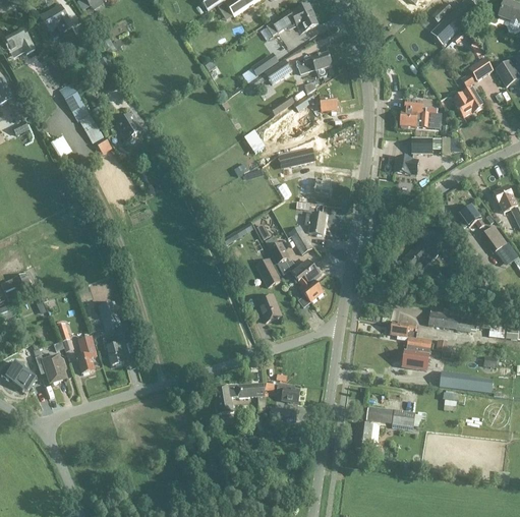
[(197,0),(205,11),(223,0),(197,0)]
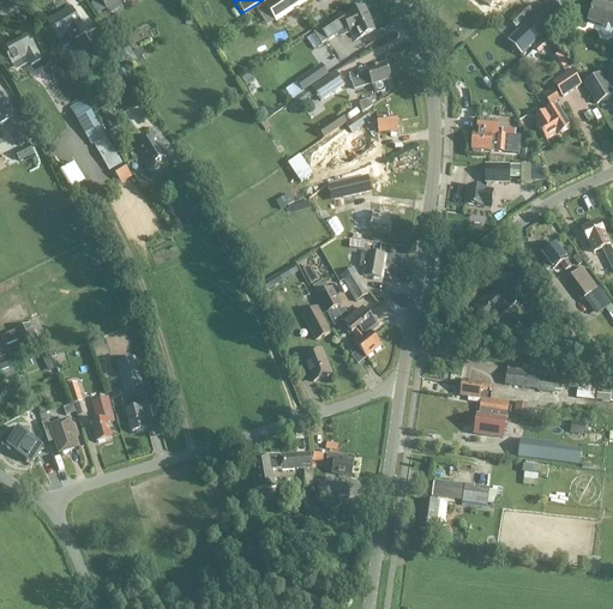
[(263,0),(275,19),(304,0),(263,0)]
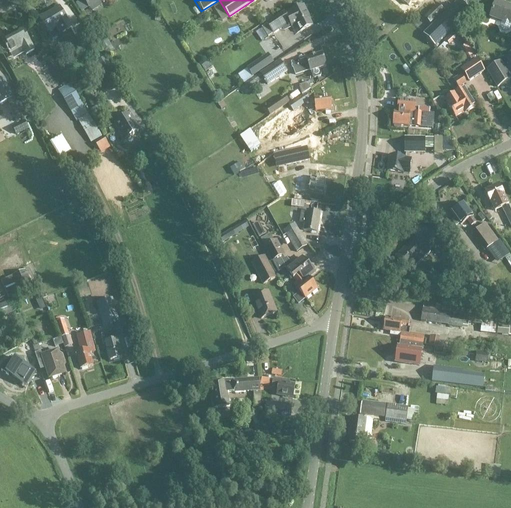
[(470,8),(462,0),(456,0),(422,32),(434,43),(470,8)]
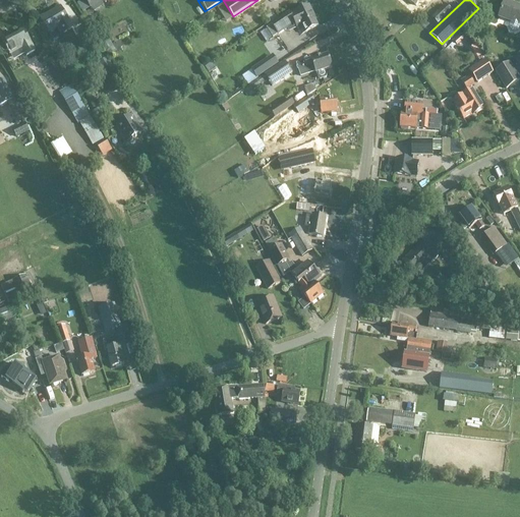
[(519,2),(513,0),(503,0),(498,13),(510,18),(508,23),(510,27),(513,29),(517,27),(519,21),(519,32),(518,37),(519,37),(519,2)]
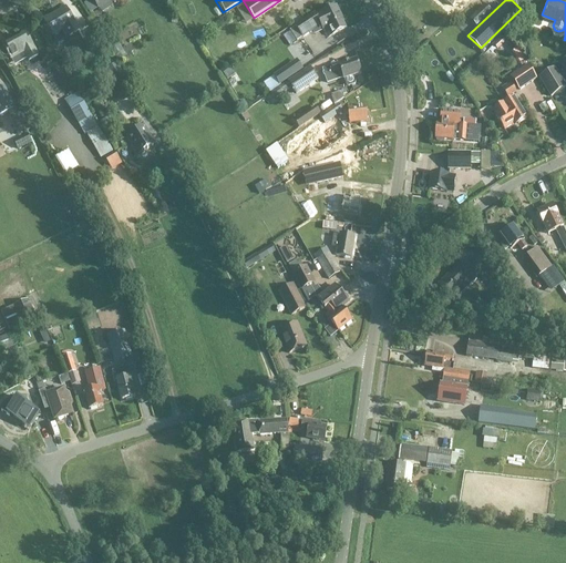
[(476,8),(483,14),(490,8),(483,1),(476,8)]
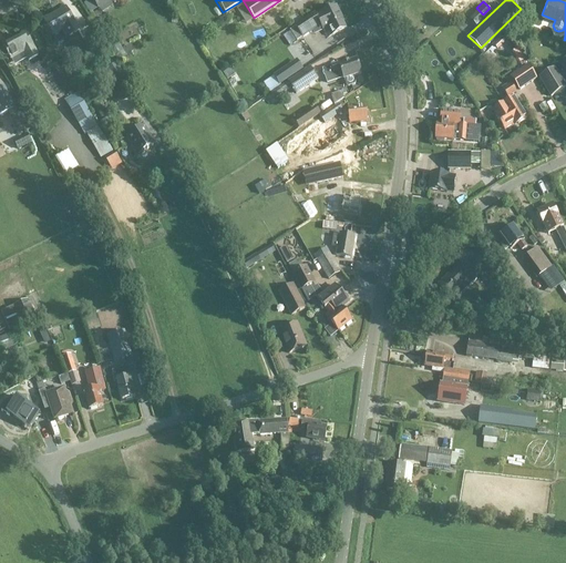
[(295,23),(289,27),(289,28),(296,37),(301,33),(301,32),(311,26),(318,21),(321,29),(328,27),(331,32),(343,26),(336,8),(333,3),(316,12),(315,10),(305,16),(295,22),(295,23)]
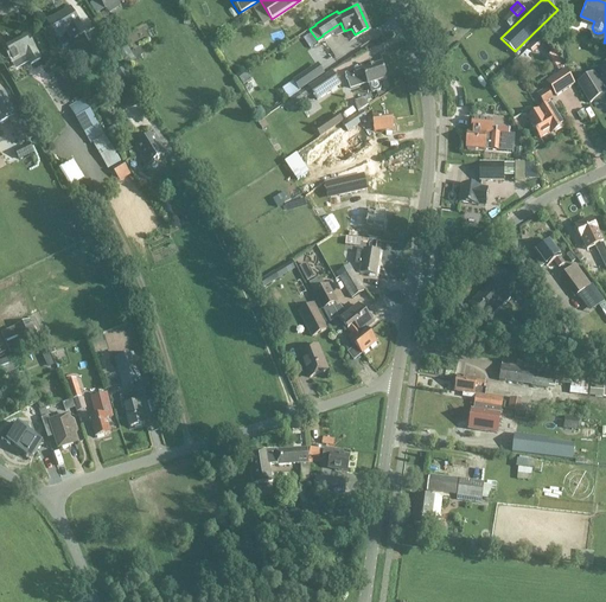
[(56,33),(65,29),(69,33),(72,31),(75,34),(84,29),(70,6),(46,19),(56,33)]
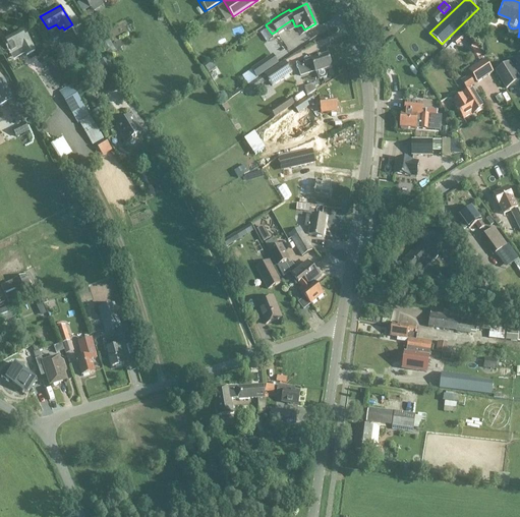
[(105,31),(95,13),(85,18),(107,54),(122,44),(119,39),(113,43),(109,37),(105,40),(101,34),(105,31)]
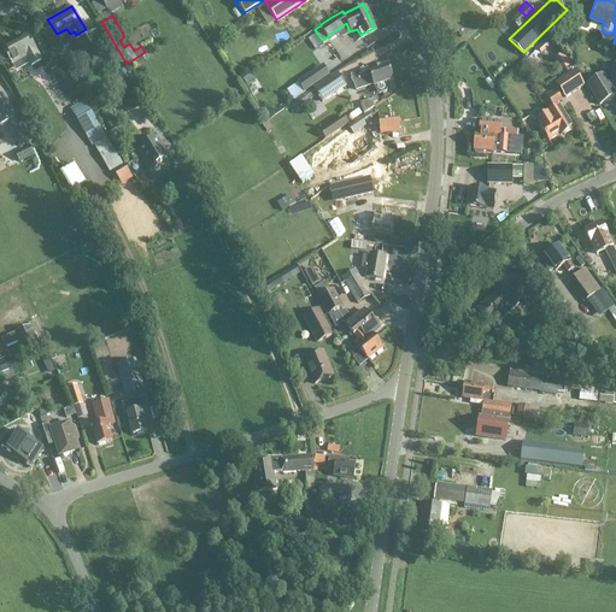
[(5,58),(9,56),(11,60),(25,53),(31,62),(41,57),(28,31),(3,46),(5,48),(0,49),(0,52),(3,57),(5,58)]
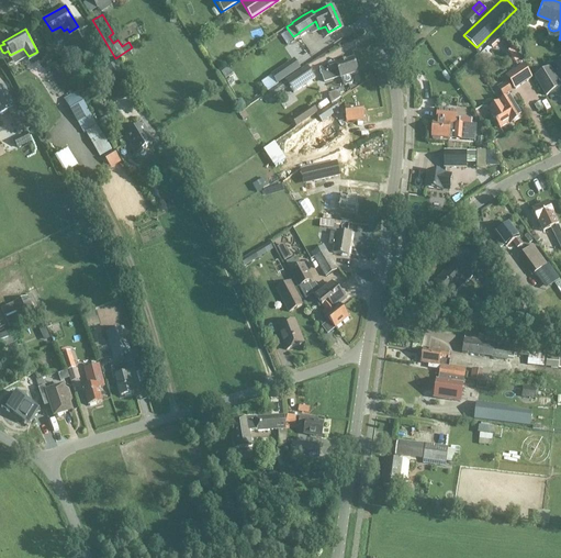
[(492,46),(498,40),(495,35),(489,42),(492,46)]
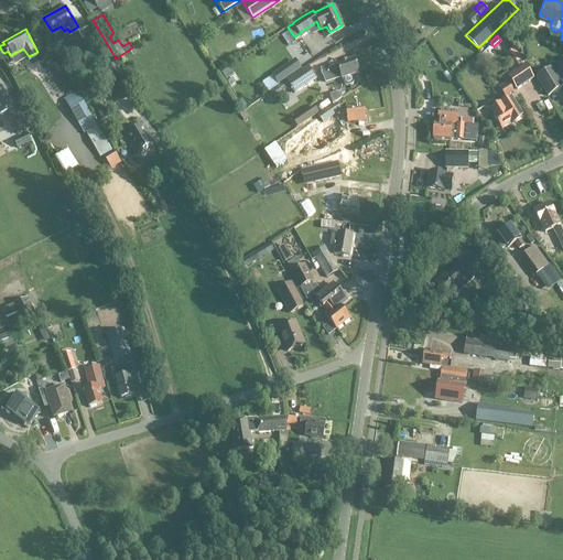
[(322,44),(311,47),(313,53),(324,50),(322,44)]
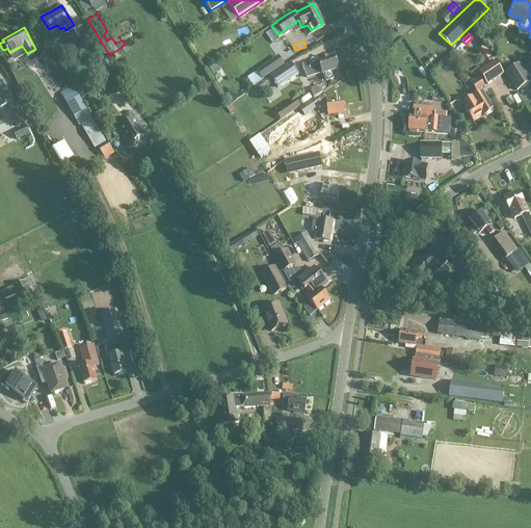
[(478,45),(484,58),(489,55),(484,42),(478,45)]
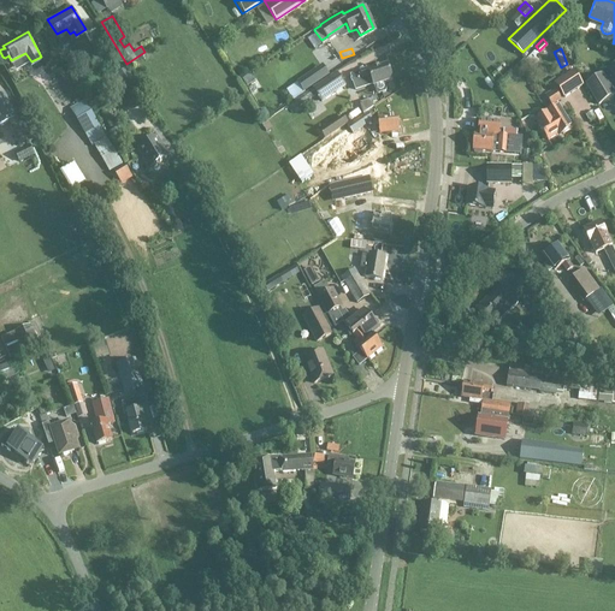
[(355,88),(374,82),(377,88),(379,89),(385,87),(386,85),(384,78),(391,76),(386,61),(379,64),(378,61),(359,69),(349,71),(350,76),(349,76),(350,78),(352,78),(355,88)]
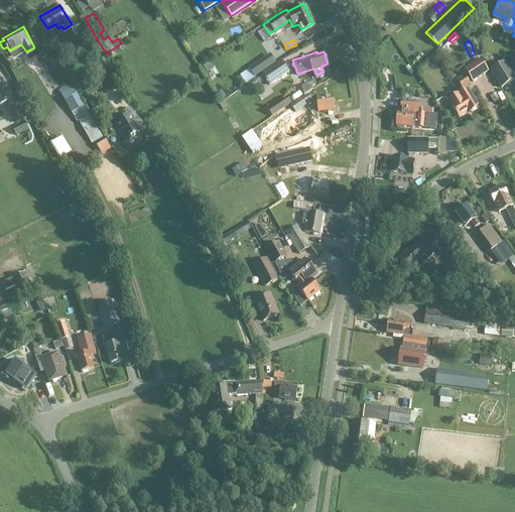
[(436,51),(431,55),(435,60),(440,56),(436,51)]
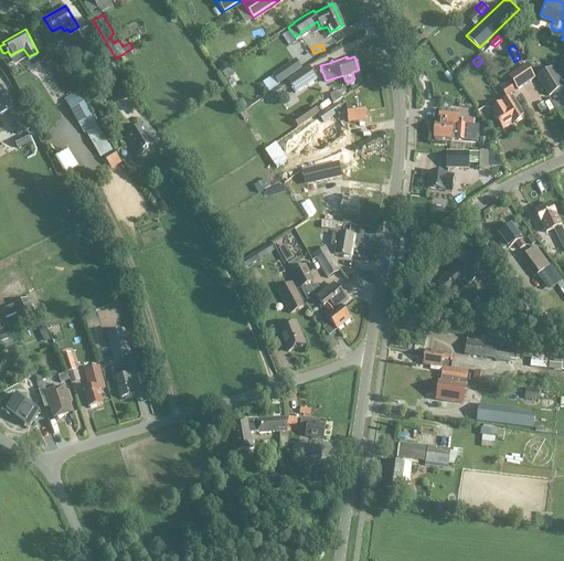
[(124,73),(115,60),(106,65),(108,67),(104,71),(107,75),(110,73),(115,78),(124,73)]
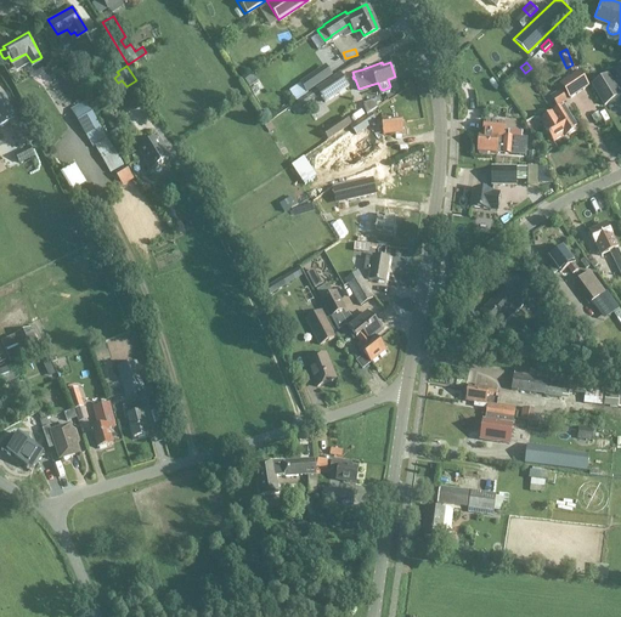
[(63,67),(56,71),(73,96),(79,92),(63,67)]
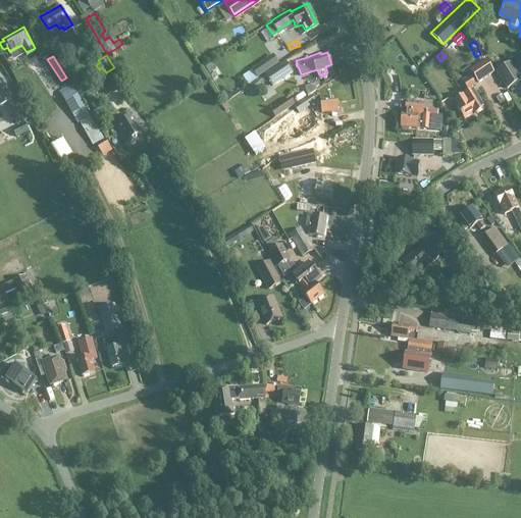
[(484,57),(468,67),(477,81),(493,69),(484,57)]
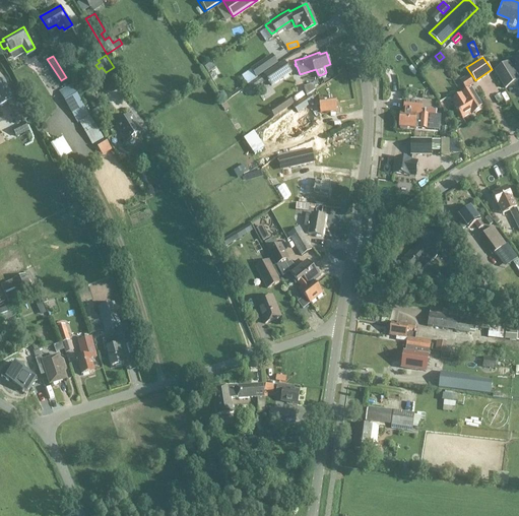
[(283,58),(247,82),(251,88),(266,77),(270,83),(292,70),(283,58)]
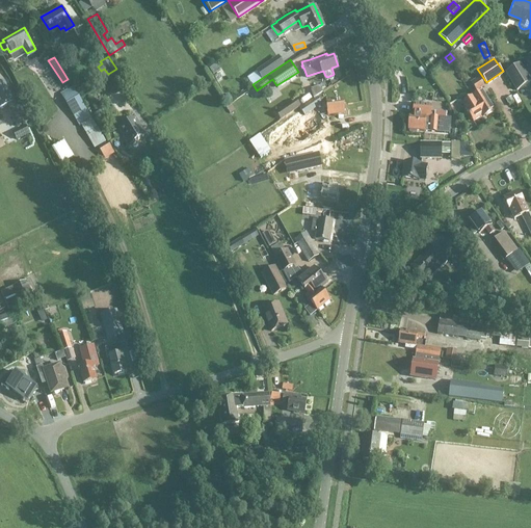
[(262,66),(257,69),(260,73),(262,77),(268,73),(273,69),(270,66),(268,61),(262,66)]
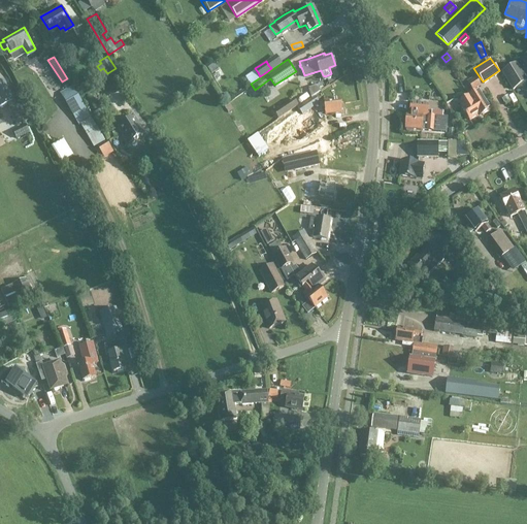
[(515,61),(501,69),(513,87),(526,78),(515,61)]
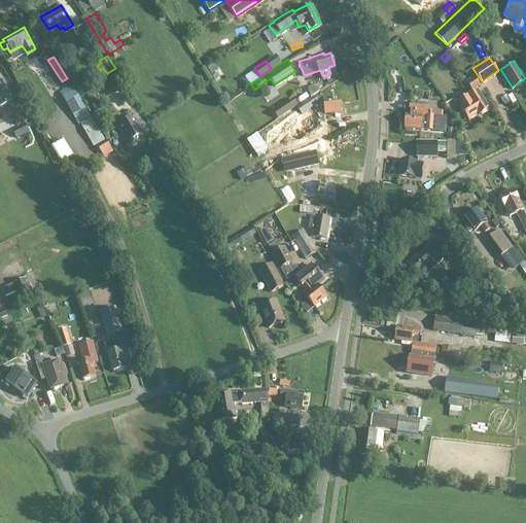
[(465,78),(471,88),(479,82),(474,73),(465,78)]
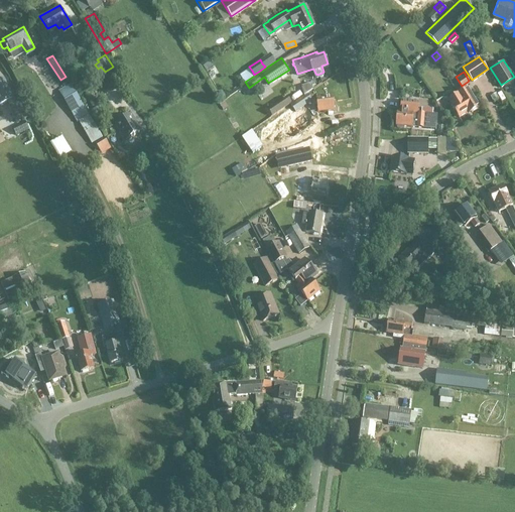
[(0,101),(13,95),(3,75),(0,76),(0,101)]
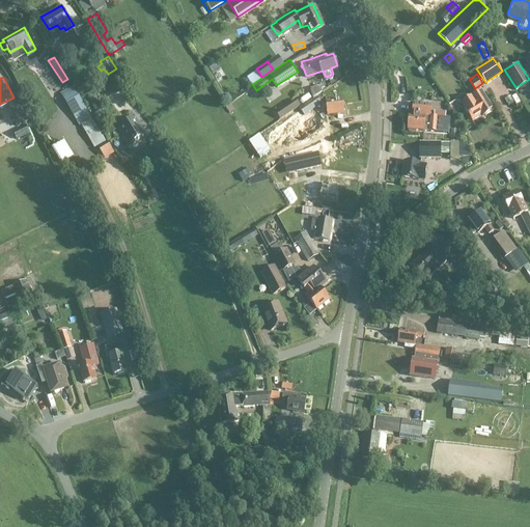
[(286,95),(296,89),(289,81),(280,86),(286,95)]
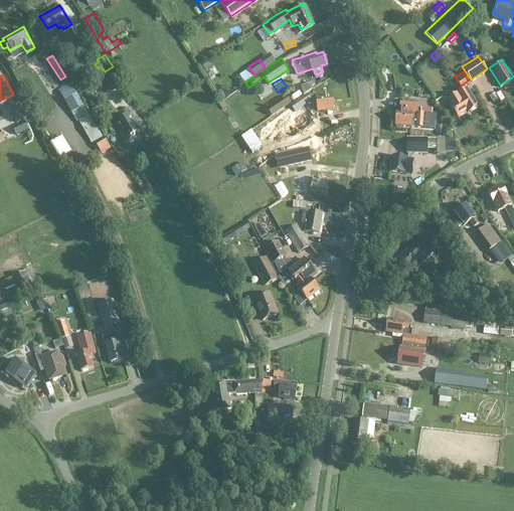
[(102,135),(68,79),(56,87),(75,119),(77,119),(91,141),(102,135)]
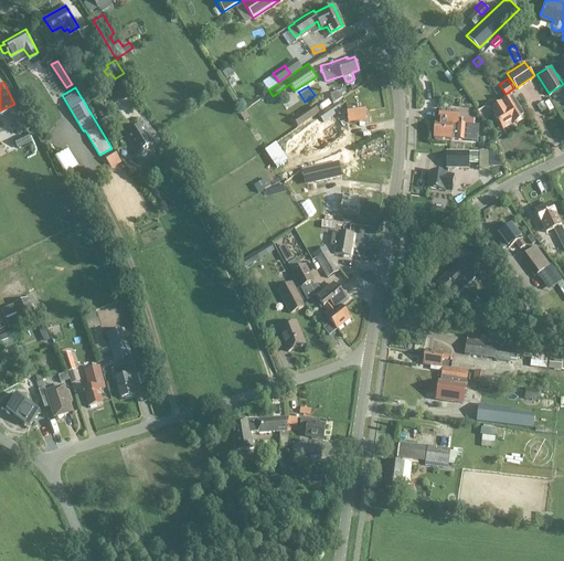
[(289,104),(294,96),(287,93),(283,101),(289,104)]
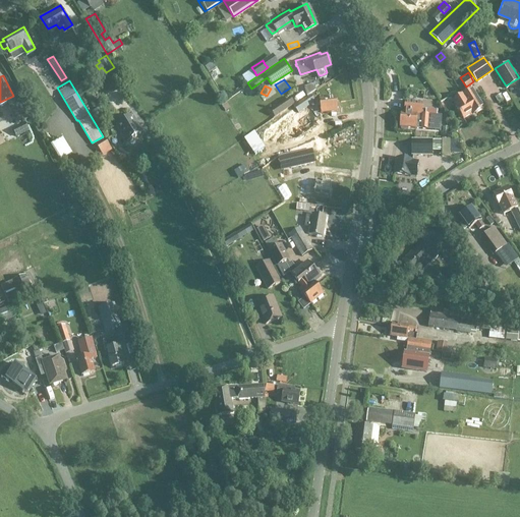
[(452,98),(455,103),(463,115),(470,111),(471,112),(483,105),(472,85),(462,92),(452,98)]
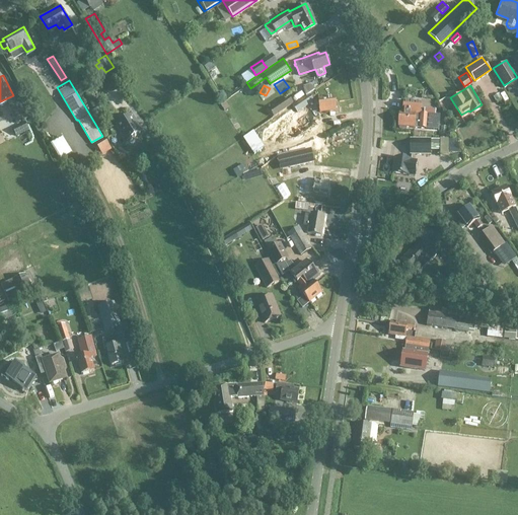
[(493,93),(496,103),(507,99),(504,90),(493,93)]
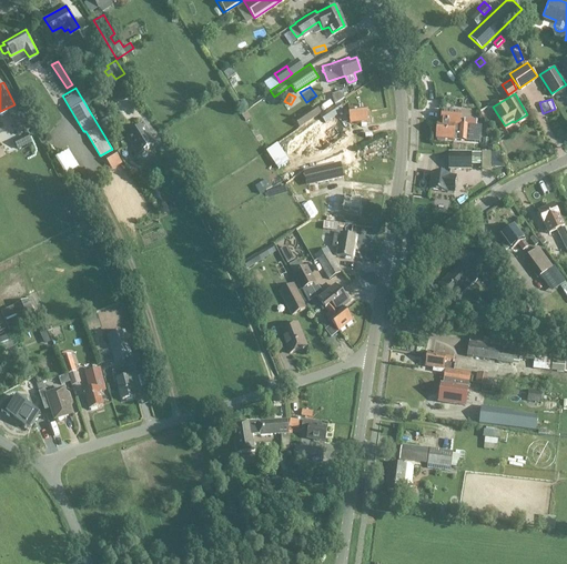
[(337,101),(320,113),(324,120),(343,108),(337,101)]
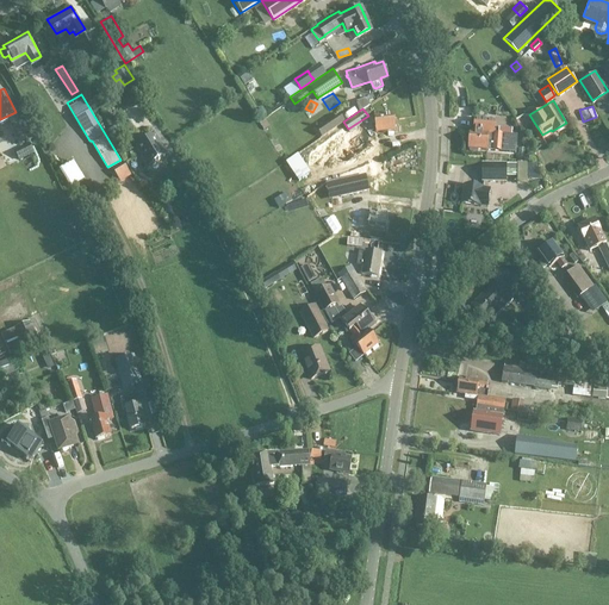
[(322,135),(345,120),(339,111),(316,126),(322,135)]
